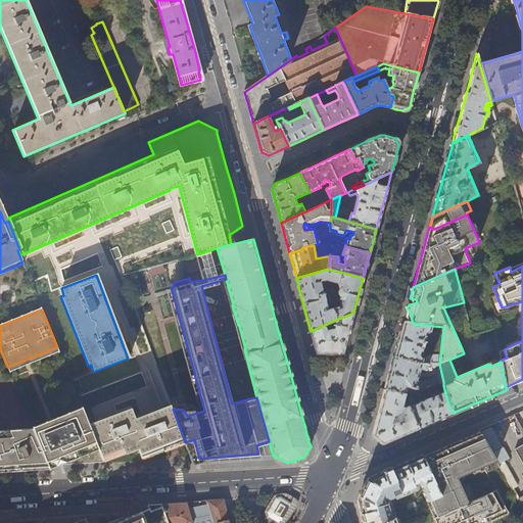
[(346,339),(353,313),(333,321),(333,328),(325,329),(324,325),(311,331),(314,342),(317,353),(342,353),(346,339)]
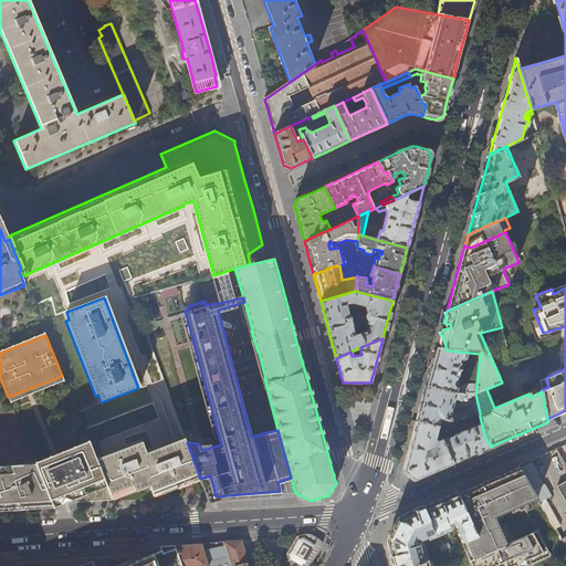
[(465,362),(479,363),(480,354),(447,350),(437,348),(433,359),(431,370),(429,378),(427,386),(454,394),(475,394),(477,385),(464,385),(458,388),(456,385),(461,363),(465,362)]
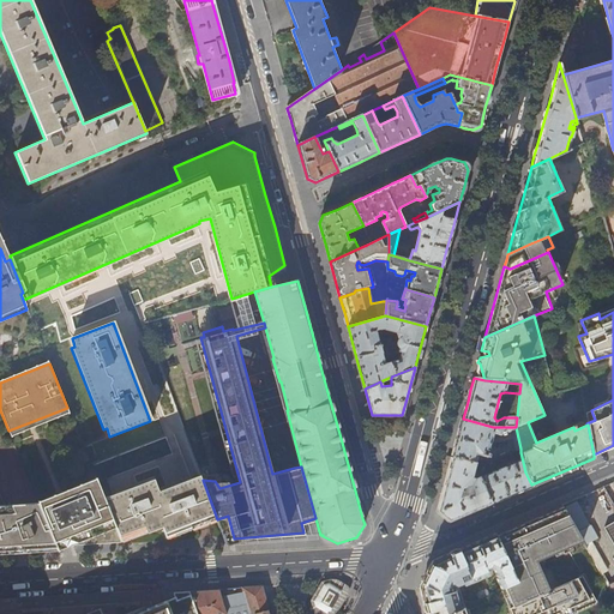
[(493,427),(463,419),(458,437),(445,485),(438,511),(449,521),(511,494),(531,485),(525,473),(521,452),(517,455),(519,461),(513,463),(512,459),(495,467),(497,470),(480,477),(476,480),(471,477),(479,455),(487,457),(489,457),(489,453),(488,453),(492,441),(497,444),(512,440),(515,451),(521,449),(516,427),(493,427)]
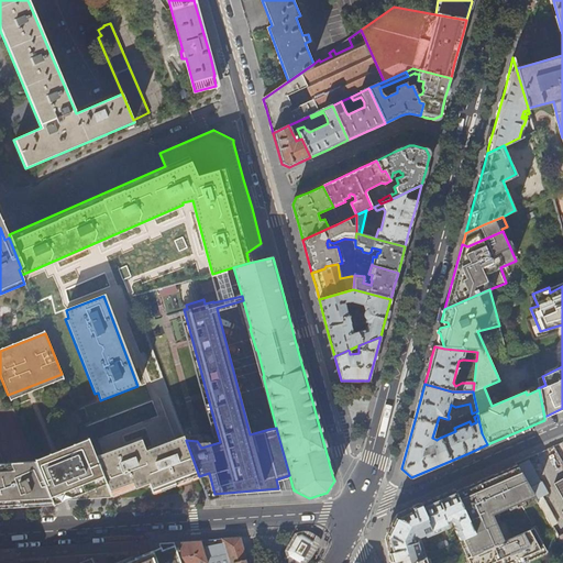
[(140,440),(95,456),(111,497),(119,494),(123,492),(147,483),(152,494),(180,484),(188,481),(190,479),(198,477),(181,438),(144,452),(140,440)]
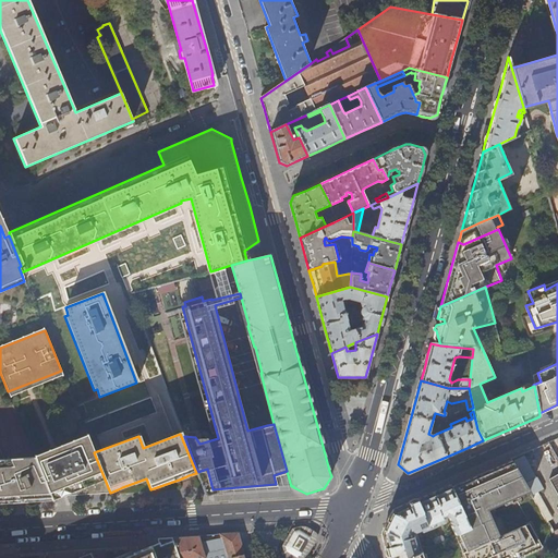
[(110,493),(94,452),(87,437),(34,458),(50,496),(58,493),(64,489),(67,495),(72,495),(110,493)]
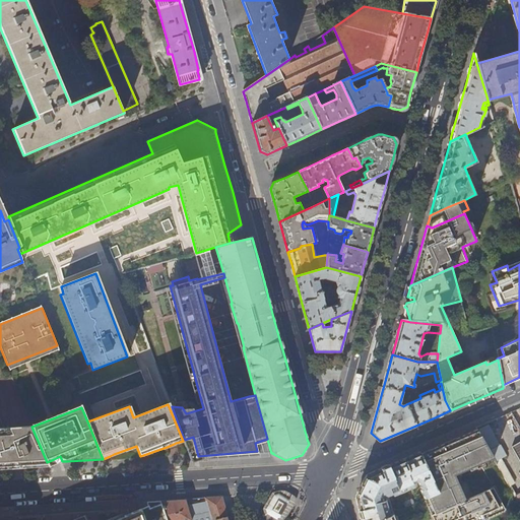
[(47,462),(31,427),(0,429),(0,463),(9,463),(9,462),(13,462),(19,462),(23,462),(23,464),(47,463),(47,462)]
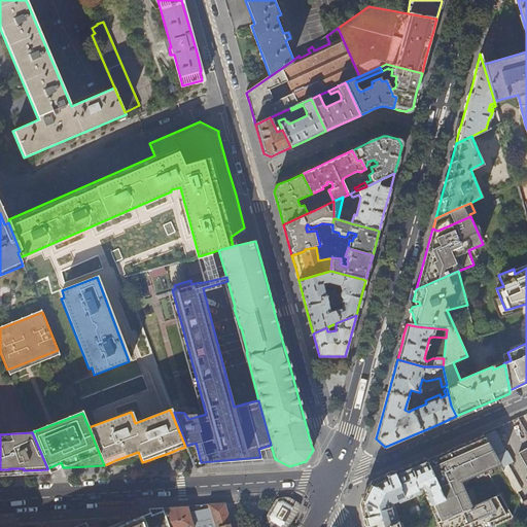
[(500,463),(496,456),(483,433),(476,436),(450,448),(425,458),(444,500),(445,502),(434,506),(441,521),(437,522),(440,526),(489,526),(496,524),(514,516),(510,506),(506,499),(504,500),(500,494),(499,494),(472,507),(461,482),(460,480),(466,478),(467,480),(500,463)]
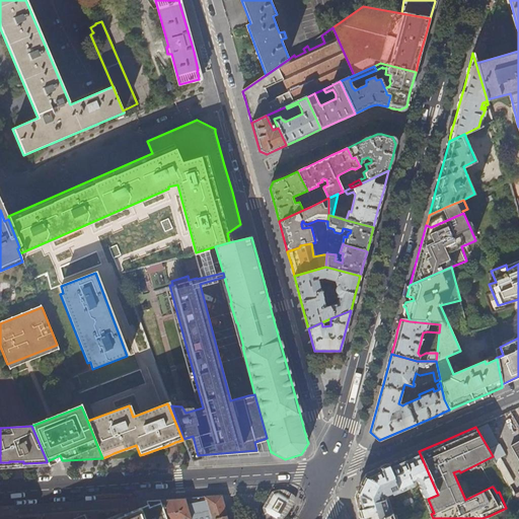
[(500,443),(489,449),(493,456),(509,485),(514,482),(501,457),(506,454),(500,443)]
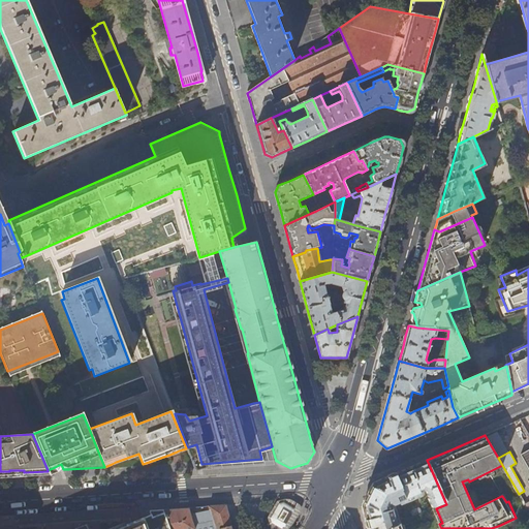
[(432,507),(445,502),(427,460),(392,475),(373,484),(363,504),(362,506),(365,519),(367,528),(390,528),(393,528),(393,527),(399,524),(402,523),(403,523),(402,520),(399,521),(395,505),(400,503),(401,505),(422,496),(419,491),(422,490),(423,490),(427,492),(430,498),(428,499),(432,507)]
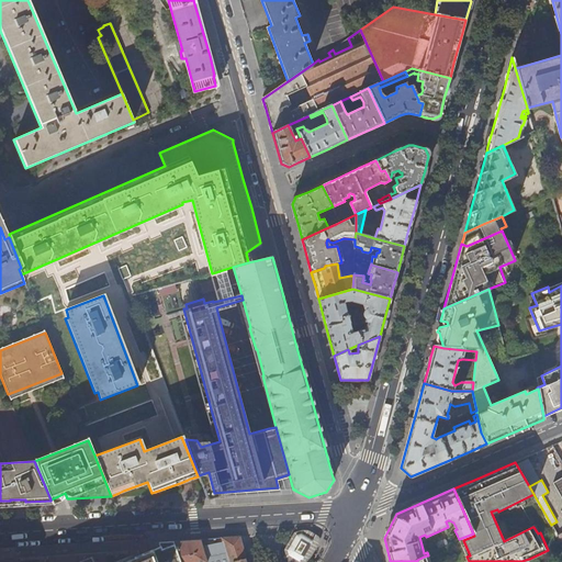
[(544,539),(537,525),(532,526),(532,527),(534,527),(538,534),(540,532),(543,540),(544,539)]
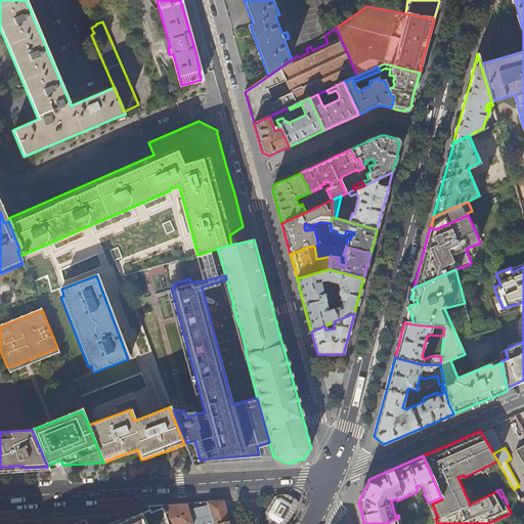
[(279,523),(292,504),(280,497),(276,498),(272,506),(268,513),(269,518),(279,523)]
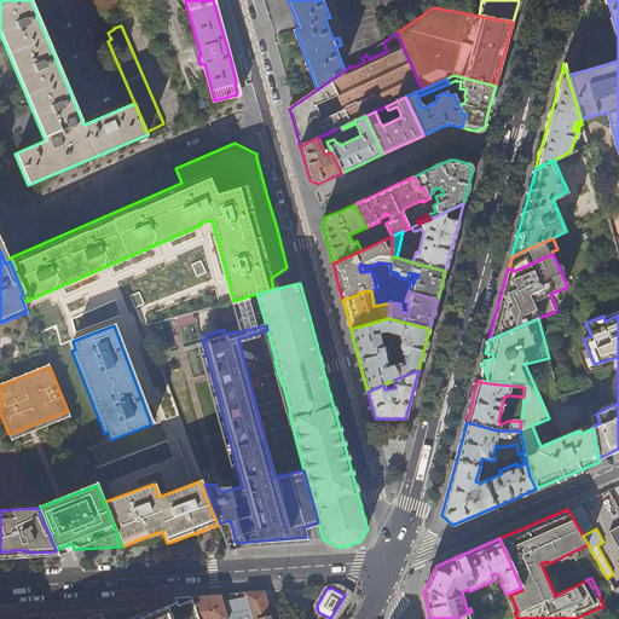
[(237,593),(192,596),(201,618),(200,618),(217,618),(227,615),(229,618),(255,618),(271,615),(267,602),(265,591),(237,593)]
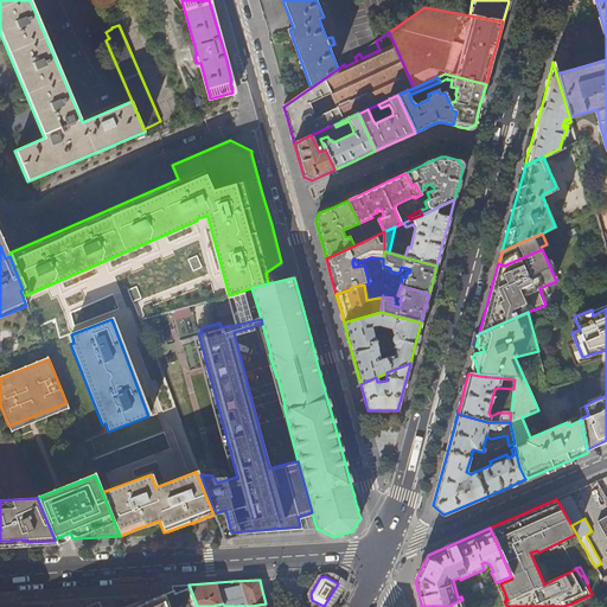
[(508,600),(500,583),(497,585),(504,601),(508,600)]
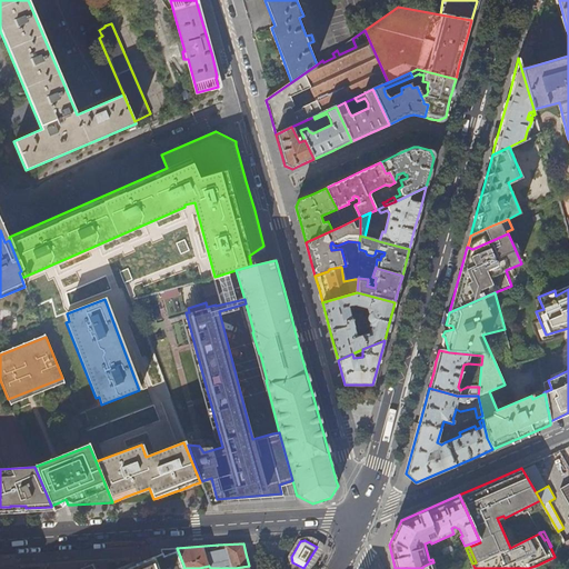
[(151,550),(153,557),(158,568),(182,568),(185,568),(177,548),(163,549),(151,550)]
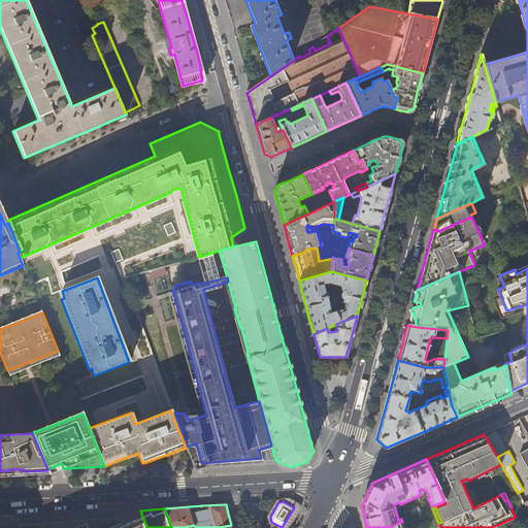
[(406,520),(421,514),(419,509),(405,516),(406,520)]
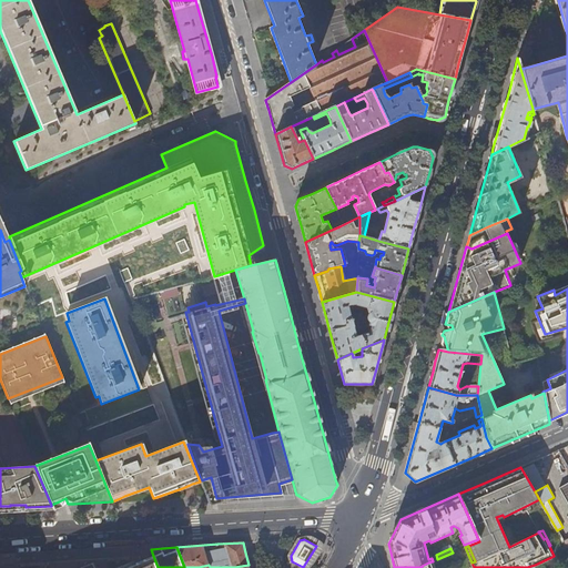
[(122,567),(93,567),(92,563),(87,565),(78,567),(158,567),(153,556),(137,563),(122,567)]
